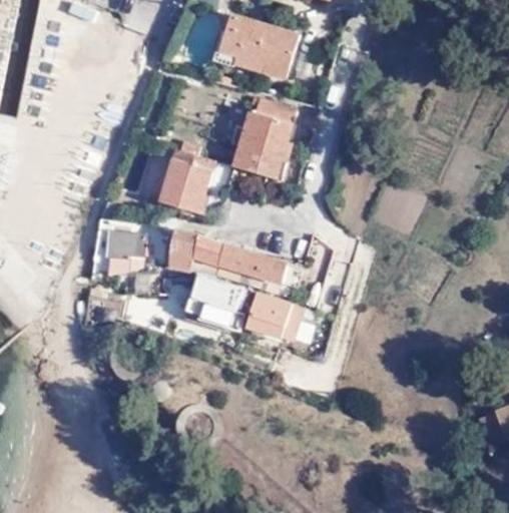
[(281,79),(293,35),(226,16),(216,52),(213,59),(281,79)]
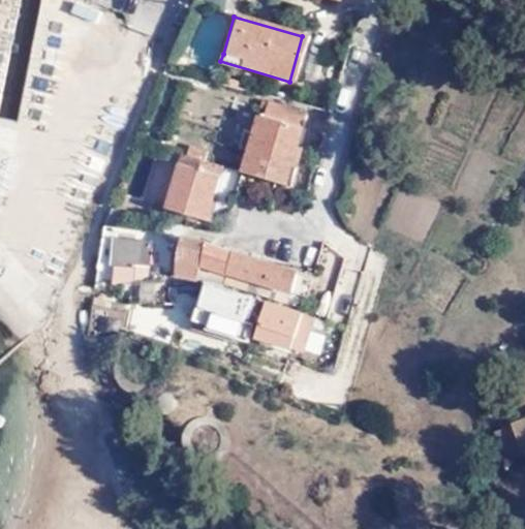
[(282,184),(302,112),(263,100),(259,114),(254,113),(248,134),(254,135),(244,173),(282,184)]
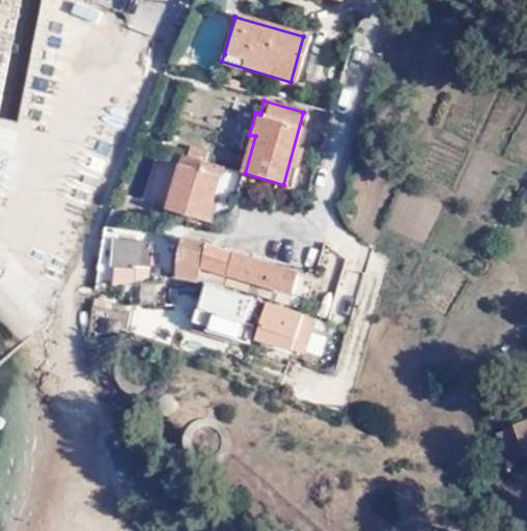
[(219,165),(179,154),(163,208),(198,219),(209,184),(214,186),(219,165)]
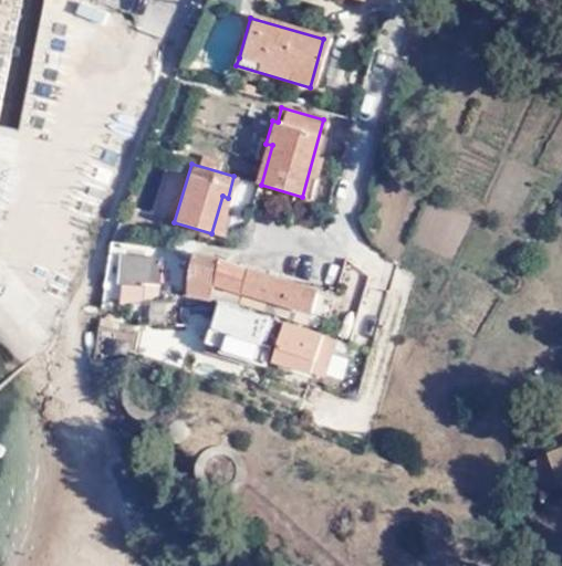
[(137,281),(148,282),(155,282),(158,258),(117,252),(114,282),(137,283),(137,281)]
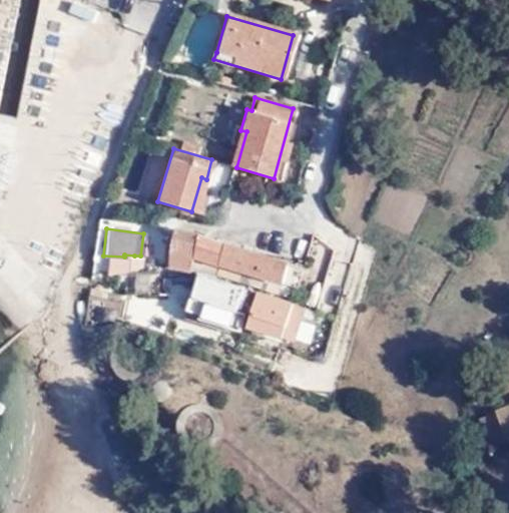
[(189,270),(190,268),(197,236),(197,233),(172,228),(167,252),(166,262),(166,264),(166,267),(189,270)]
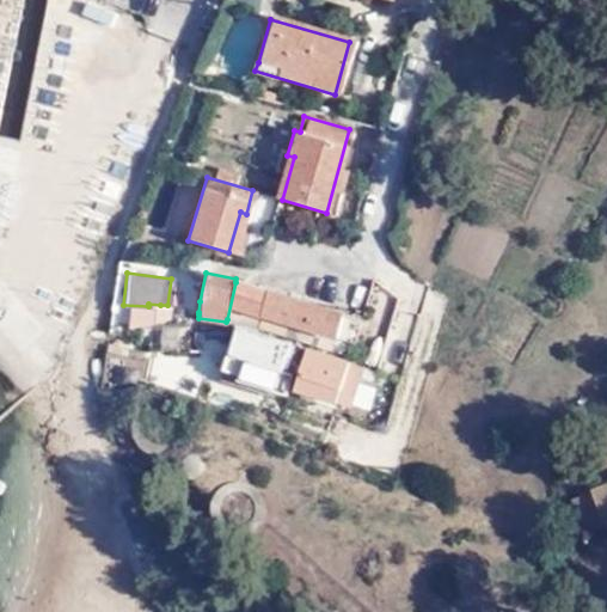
[(268,292),(235,282),(227,319),(256,328),(268,292)]
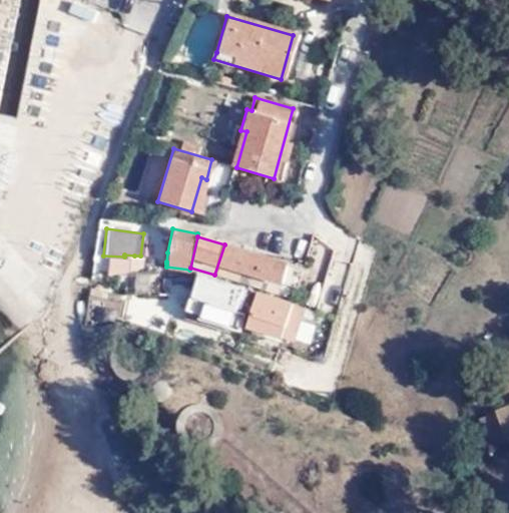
[(245,250),(224,244),(214,275),(236,282),(239,273),(245,250)]
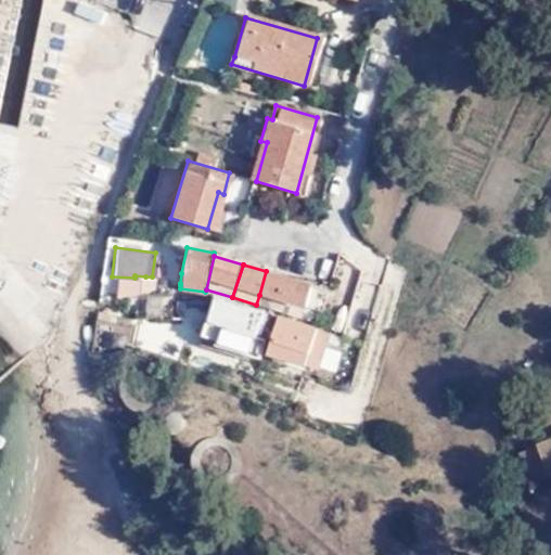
[(308,284),(266,271),(259,295),(302,307),(306,291),(308,284)]
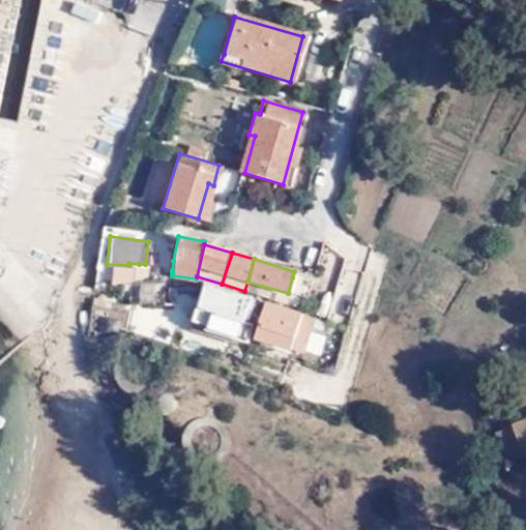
[(140,273),(139,264),(128,263),(128,265),(107,264),(106,267),(108,275),(140,273)]
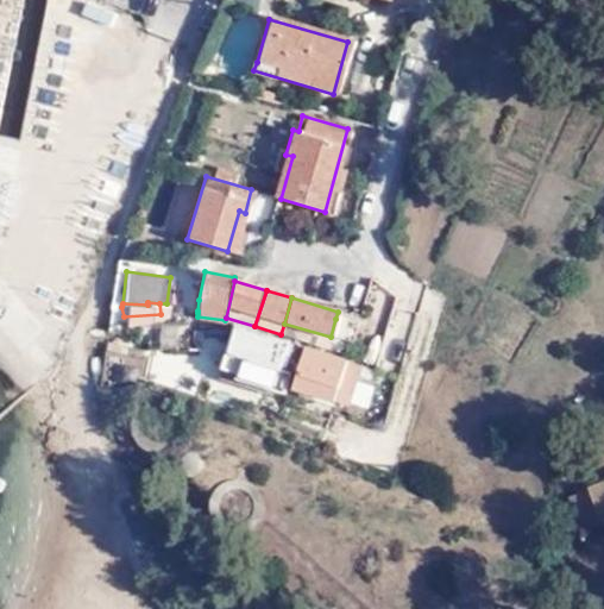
[(162,321),(161,314),(124,316),(126,330),(162,321)]
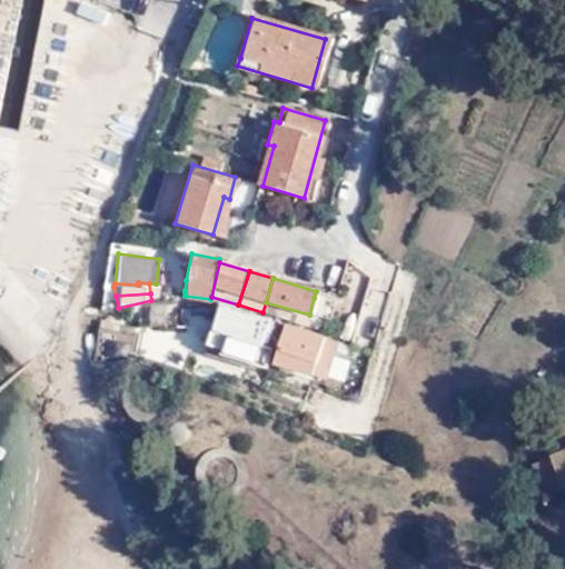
[(309,315),(327,319),(331,302),(314,298),(309,315)]
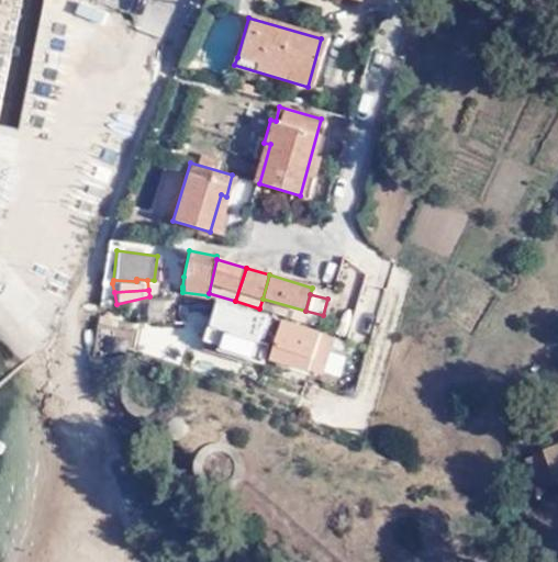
[(257,313),(234,305),(215,299),(212,308),(202,339),(260,358),(266,341),(274,318),(257,313)]
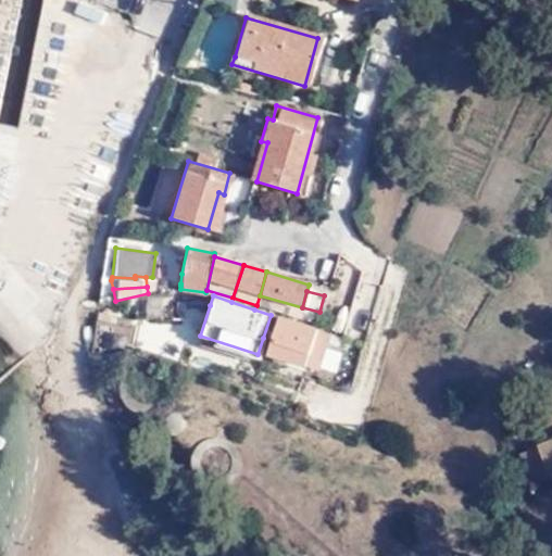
[(296,351),(308,354),(315,329),(271,315),(263,338),(270,340),(265,354),(291,362),(296,351)]
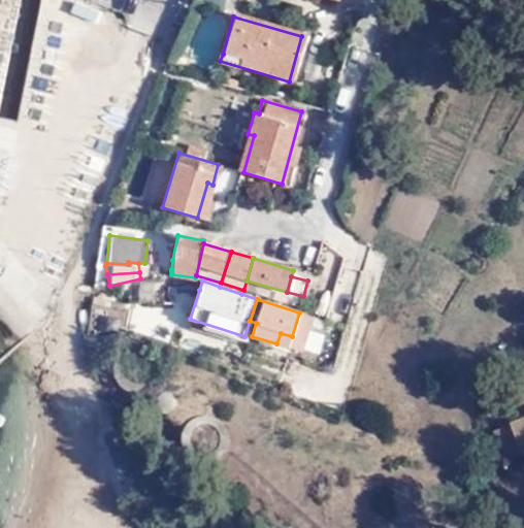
[(292,336),(288,348),(299,352),(310,317),(299,312),(292,336)]
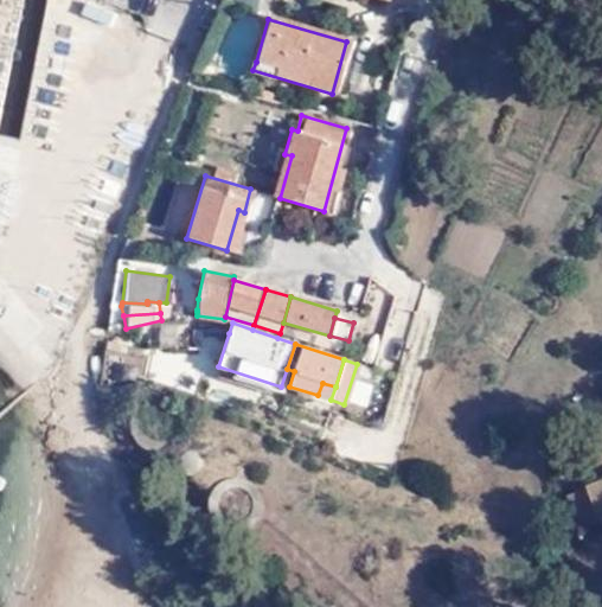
[(318,395),(331,400),(335,387),(322,383),(318,395)]
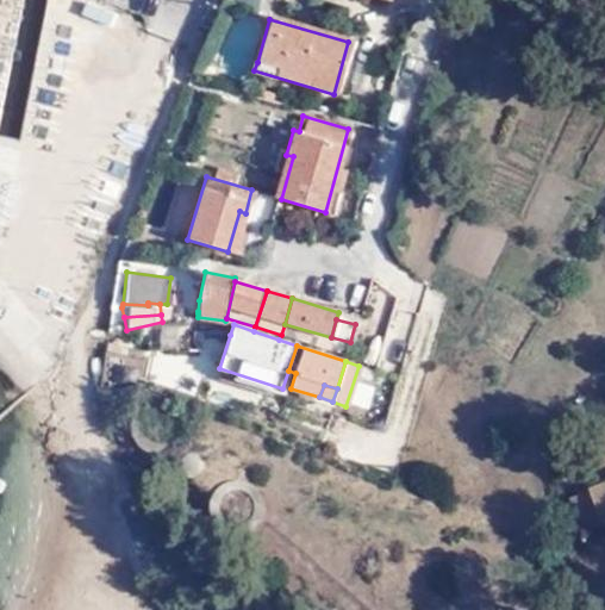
[(586,489),(567,496),(579,528),(594,522),(600,523),(604,521),(604,477),(585,485),(586,489)]
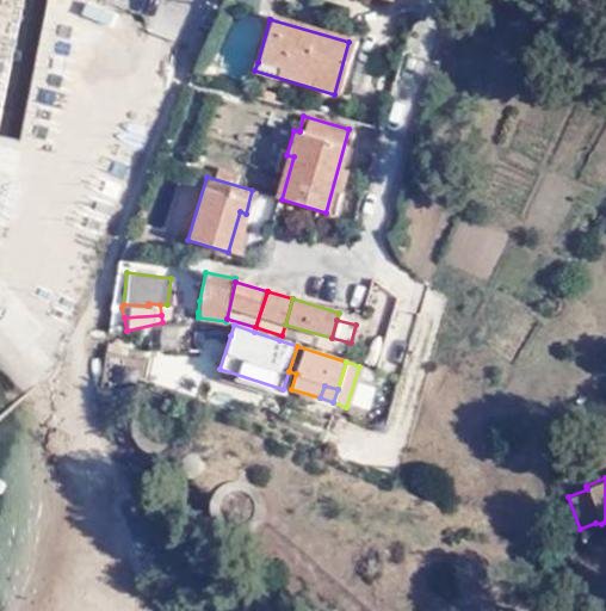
All buildings are outlined.
